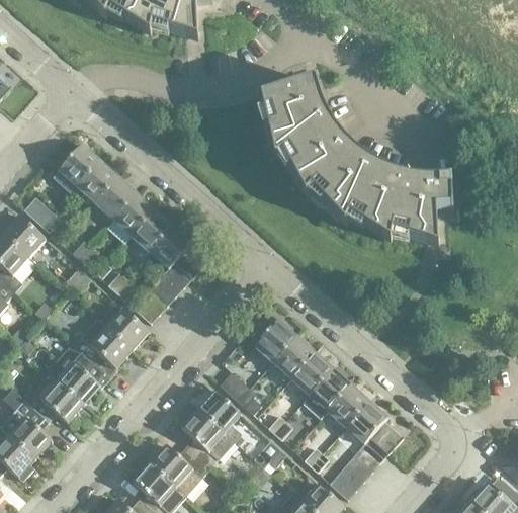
[(89,0),(105,18),(111,8),(119,15),(130,20),(140,22),(151,21),(161,18),(171,13),(178,5),(181,0),(194,0),(194,3),(213,2),(213,0),(89,0)]
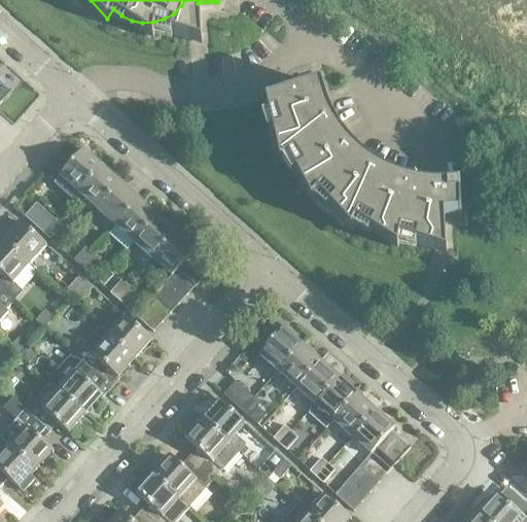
[(0,101),(12,88),(0,76),(0,101)]
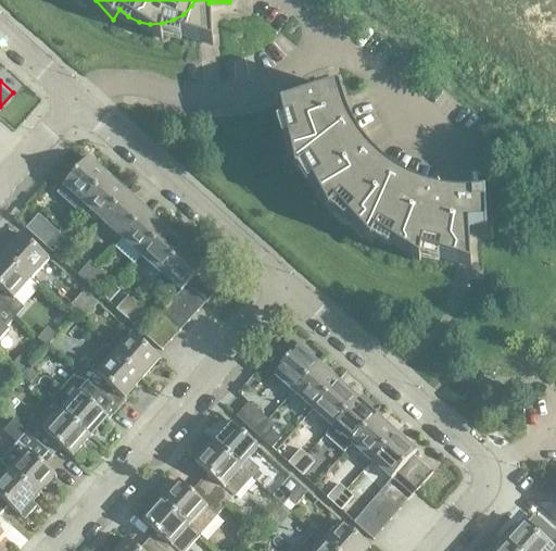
[(487,223),(485,192),(464,193),(465,196),(449,195),(438,192),(427,189),(415,185),(400,177),(396,184),(387,177),(376,170),(370,164),(362,154),(354,146),(350,138),(345,132),(340,120),(335,102),(343,100),(339,86),(329,89),(327,82),(315,86),(317,92),(281,104),(283,113),(285,120),(293,116),(299,134),(290,137),(297,170),(312,160),(321,175),(314,180),(329,210),(341,197),(355,209),(349,215),(371,241),(377,229),(400,240),(416,246),(428,248),(441,250),(457,252),(455,217),(468,216),(469,224),(487,223)]
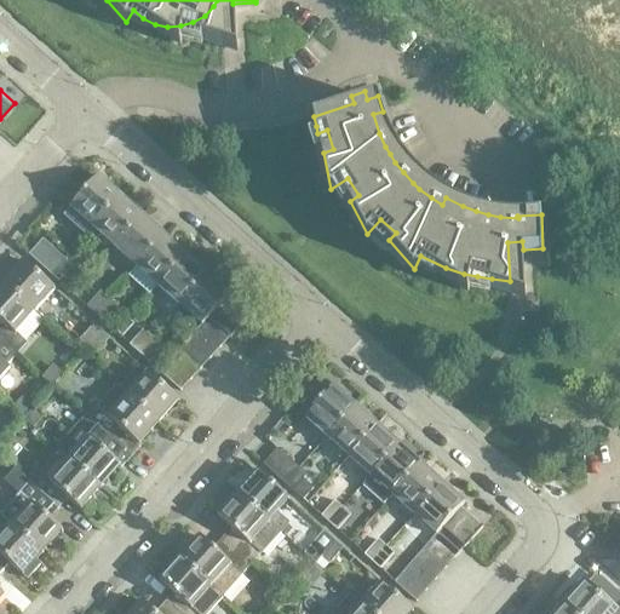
[(101,172),(72,205),(93,223),(121,191),(101,172)]
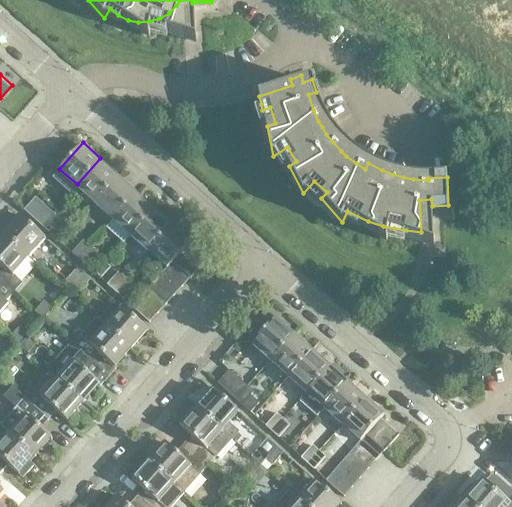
[(100,158),(77,184),(95,200),(118,174),(100,158)]
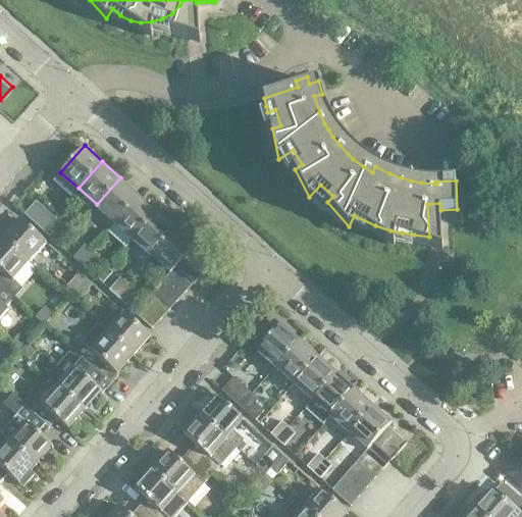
[(120,177),(97,204),(114,220),(139,194),(120,177)]
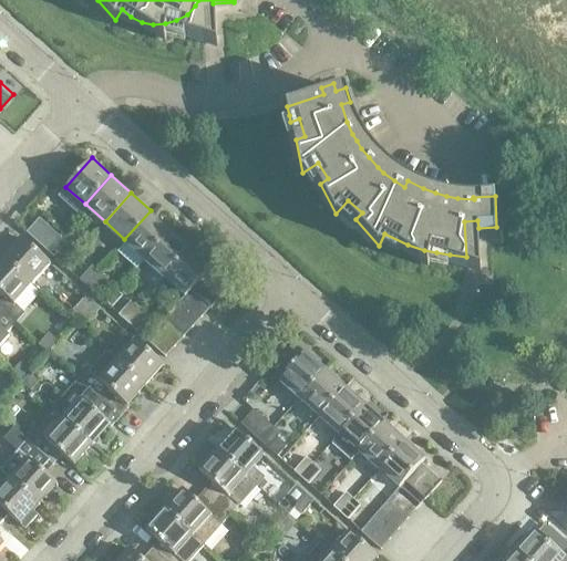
[(151,210),(124,239),(145,258),(171,228),(151,210)]
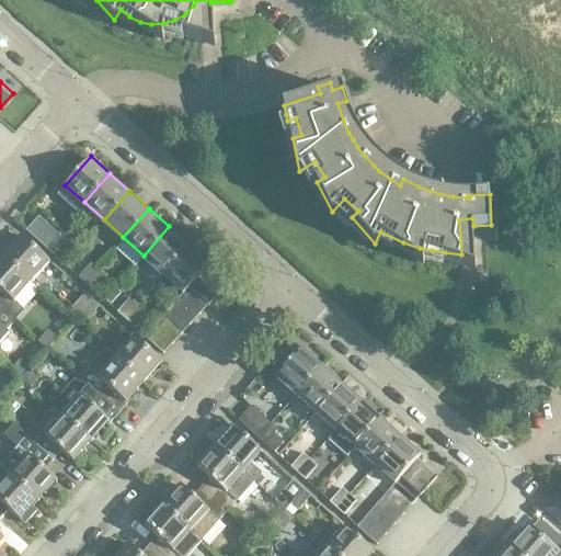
[(38,213),(37,215),(26,227),(46,245),(59,230),(38,213)]
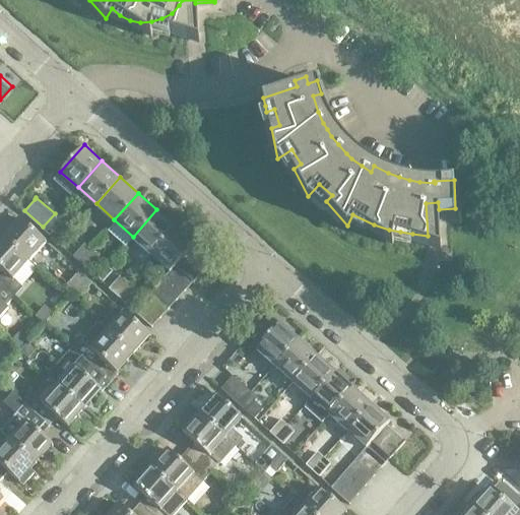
[(156,209),(133,237),(151,253),(175,226),(156,209)]
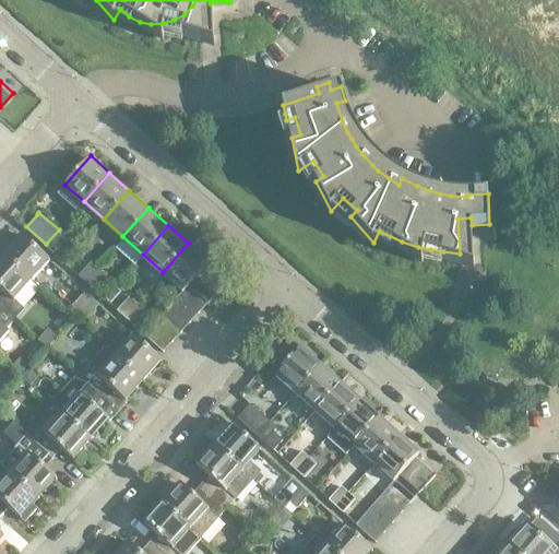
[(59,230),(46,244),(52,250),(66,236),(59,230)]
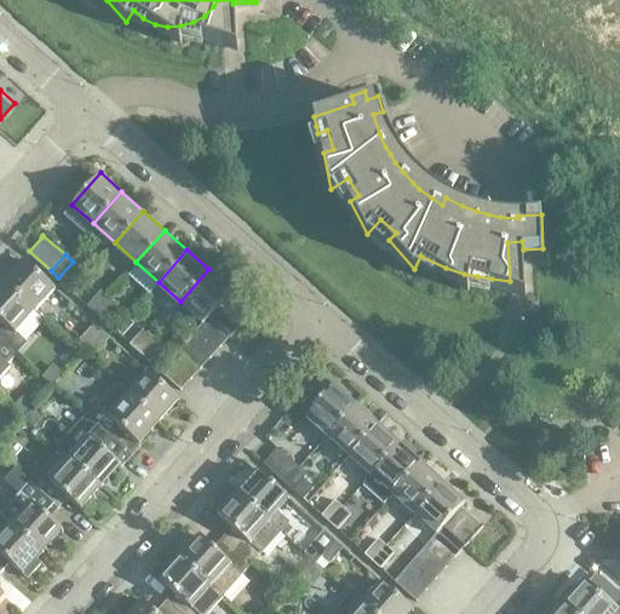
[(53,287),(21,259),(1,280),(34,309),(53,287)]
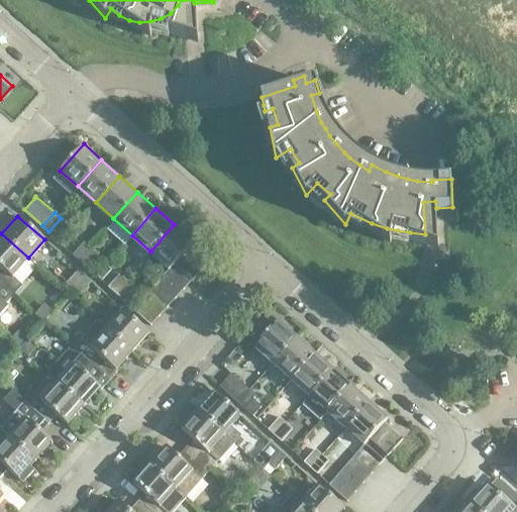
[(193,241),(174,224),(150,251),(169,268),(174,262),(188,246),(193,241)]
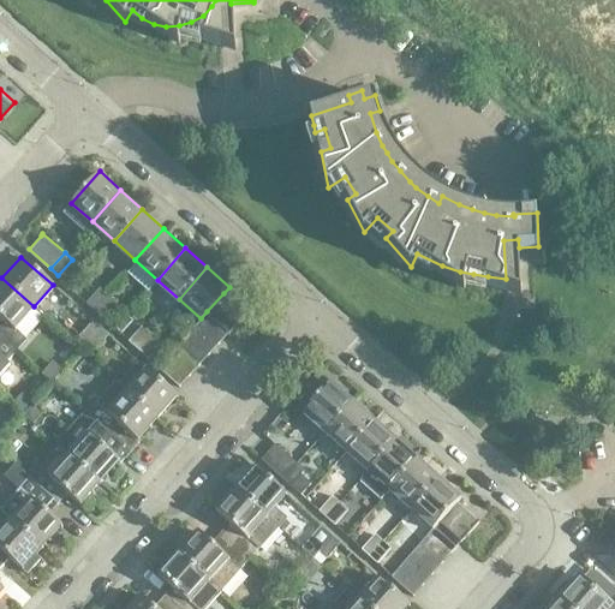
[(34,306),(1,278),(0,279),(0,334),(16,348),(25,339),(15,329),(34,306)]
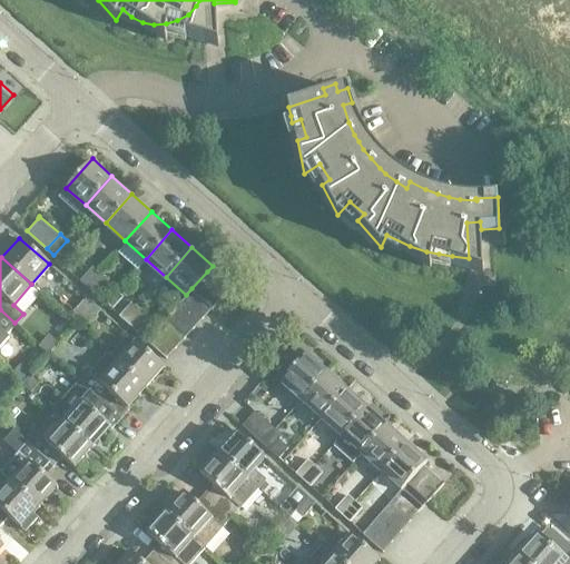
[(94,264),(80,279),(87,284),(99,269),(94,264)]
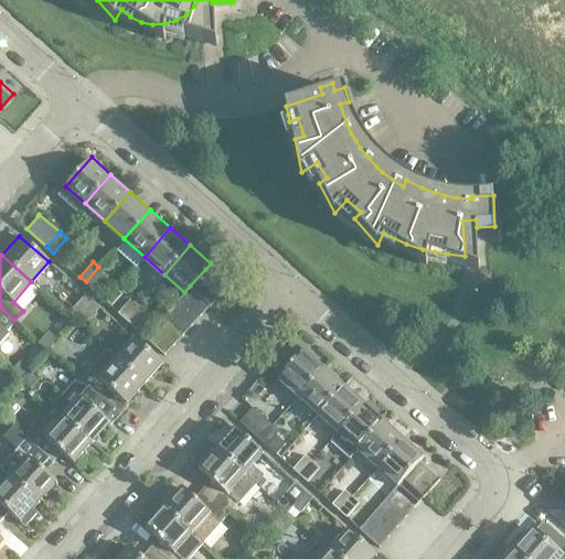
[(98,267),(86,281),(94,288),(106,273),(98,267)]
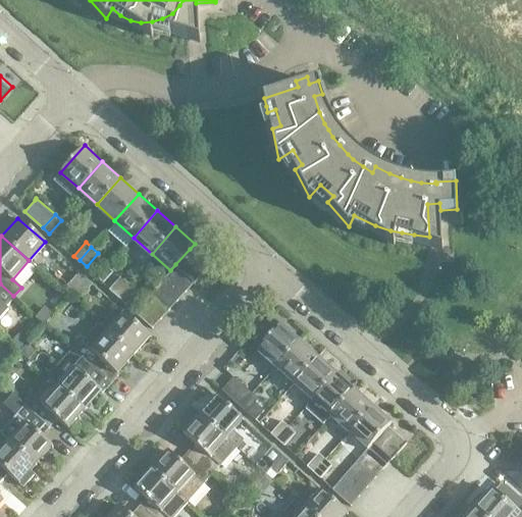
[(208,265),(190,249),(175,264),(193,281),(194,281),(208,265)]
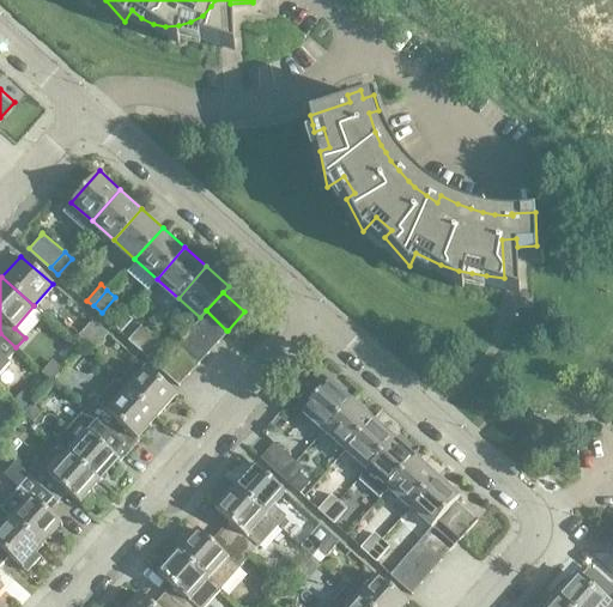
[(200,317),(195,322),(217,341),(226,331),(206,310),(200,317)]
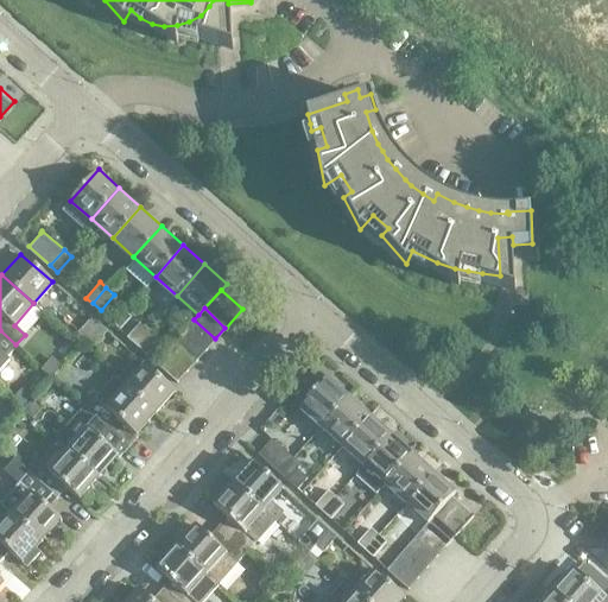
[(88,335),(100,322),(92,315),(80,328),(88,335)]
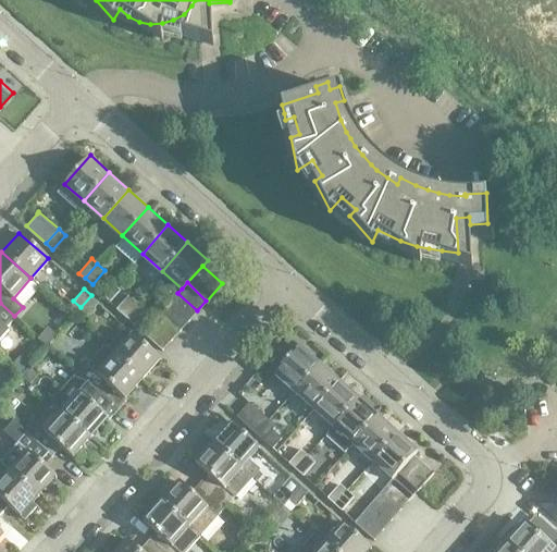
[(177,293),(169,303),(188,320),(197,310),(177,293)]
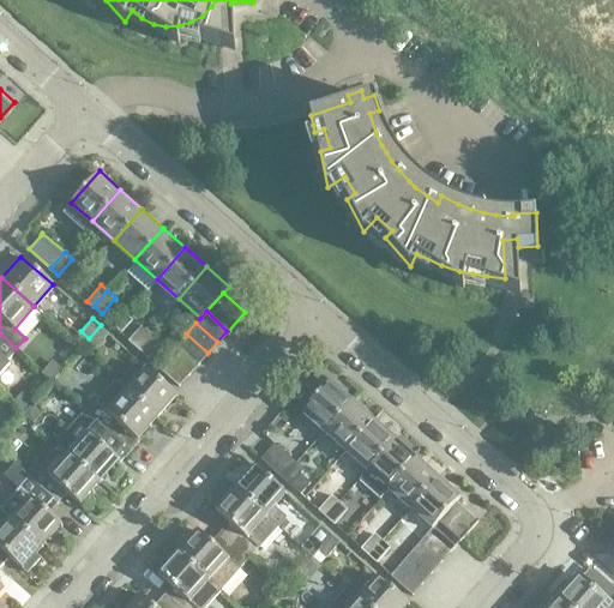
[(136,345),(150,331),(142,324),(127,338),(136,345)]
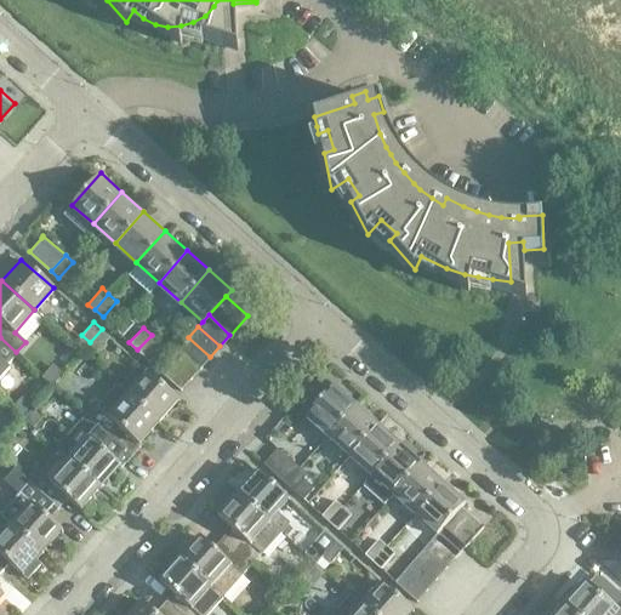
[(97,349),(108,337),(109,335),(102,329),(90,342),(97,349)]
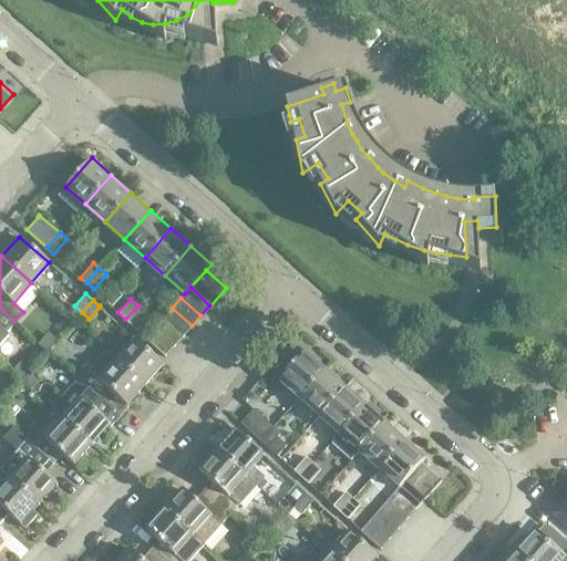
[(125,319),(133,325),(145,311),(138,305),(125,319)]
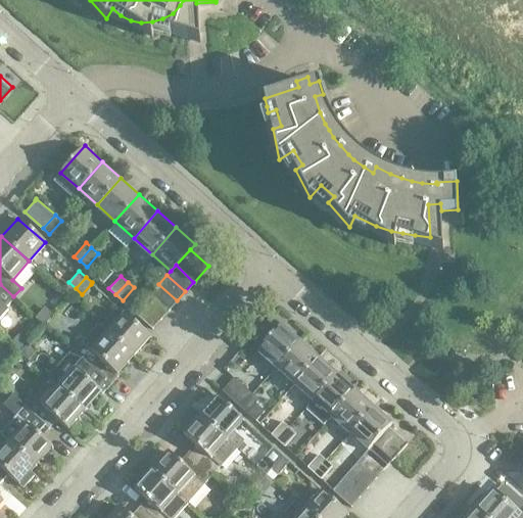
[(13,296),(0,284),(0,313),(6,307),(5,305),(13,296)]
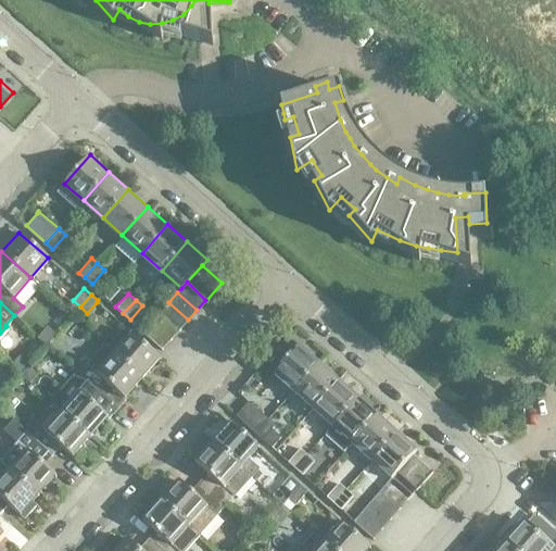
[(168,302),(160,312),(179,329),(188,320),(168,302)]
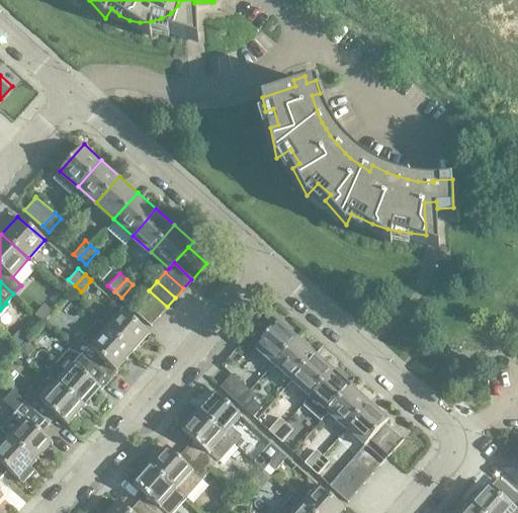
[(149,290),(141,300),(159,316),(167,307),(149,290)]
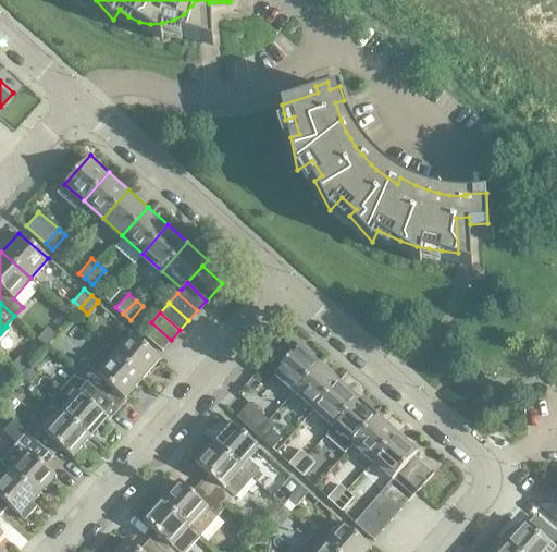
[(151,322),(143,332),(162,350),(171,340),(151,322)]
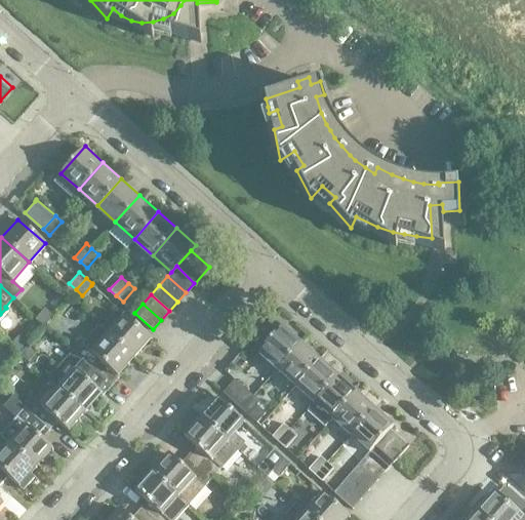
[(151,337),(124,314),(108,331),(134,356),(151,337)]
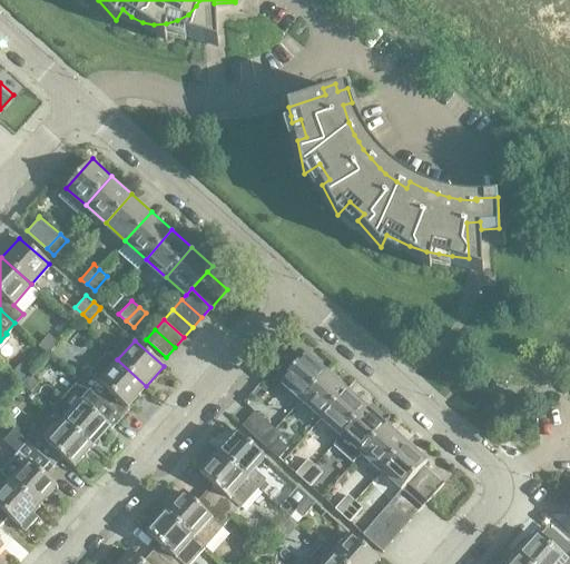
[(146,386),(117,359),(107,350),(86,374),(80,369),(76,375),(80,379),(80,381),(107,405),(116,396),(128,406),(146,386)]
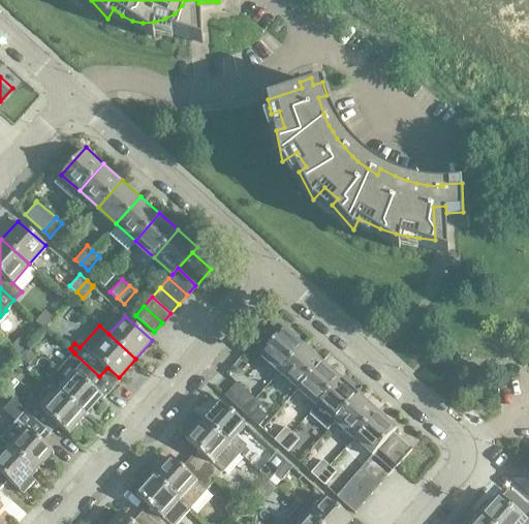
[(259,355),(276,369),(278,371),(302,344),(283,328),(259,355)]
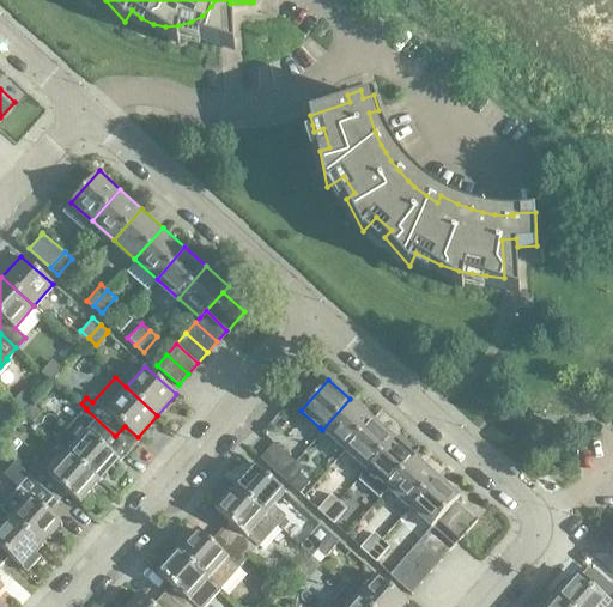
[(371,418),(350,399),(322,430),(344,449),(371,418)]
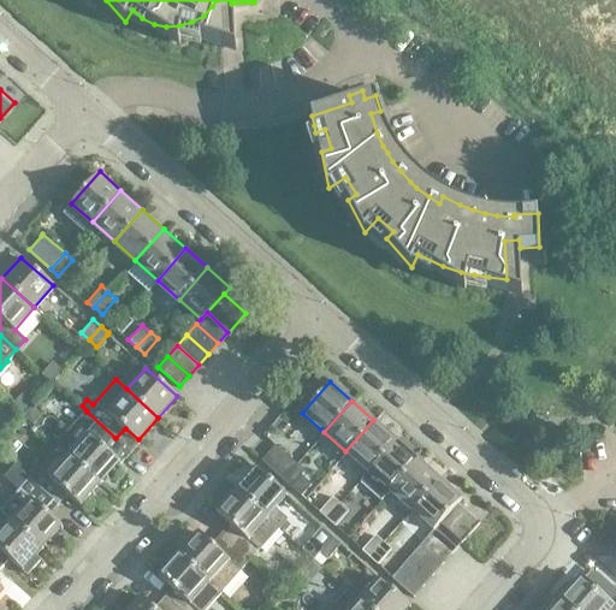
[(116,438),(87,412),(76,422),(87,432),(69,454),(101,483),(119,462),(106,449),(116,438)]
